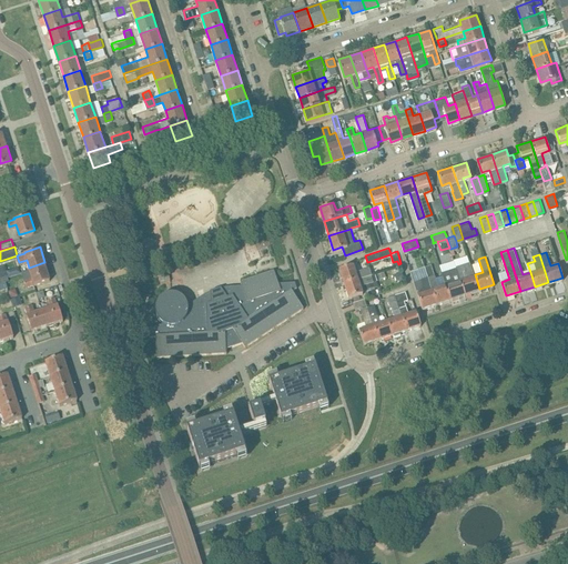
[(479,289),(475,274),(469,260),(456,264),(465,293),(479,289)]
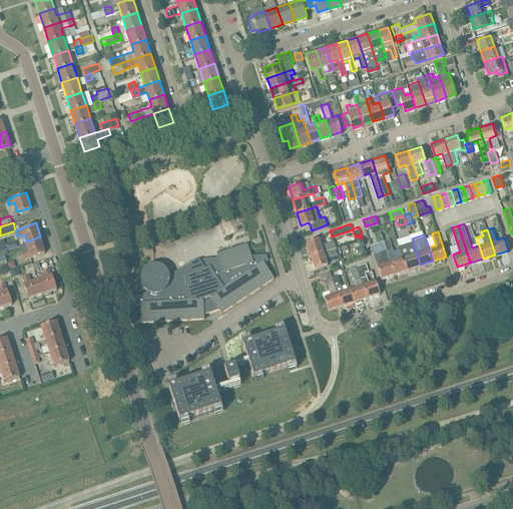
[(30,256),(35,253),(45,250),(40,236),(26,241),(29,248),(22,250),(24,257),(30,255),(30,256)]
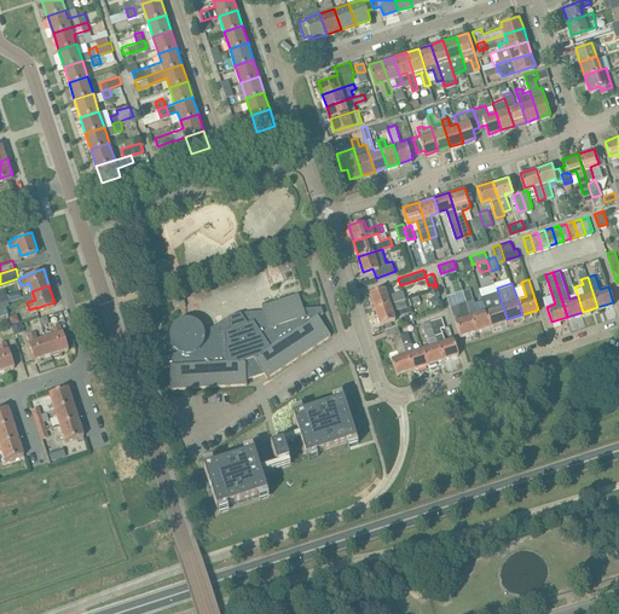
[(403,289),(388,294),(385,285),(370,291),(375,307),(405,296),(403,289)]
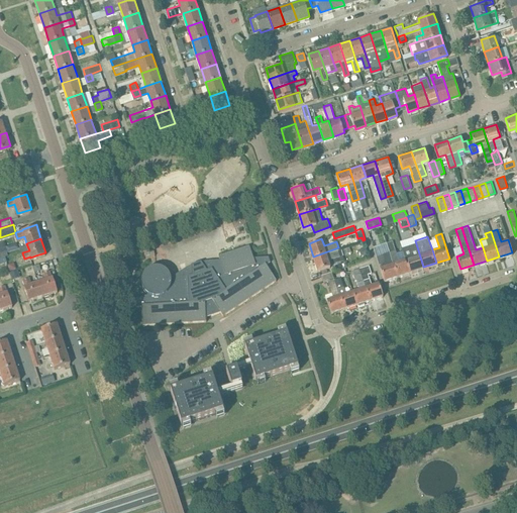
[(406,259),(400,261),(393,238),(386,240),(397,276),(410,271),(406,259)]
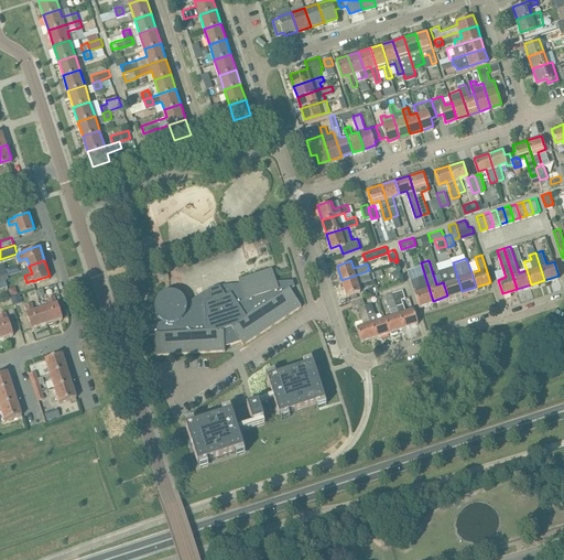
[(420,305),(433,301),(421,262),(414,265),(422,289),(415,291),(420,305)]
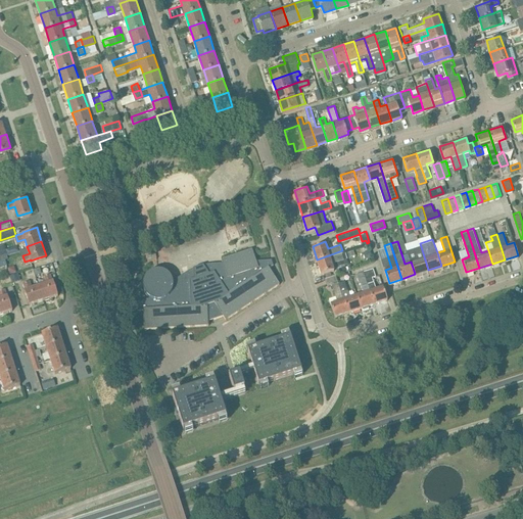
[(415,274),(428,270),(420,243),(420,244),(407,248),(411,262),(415,274)]
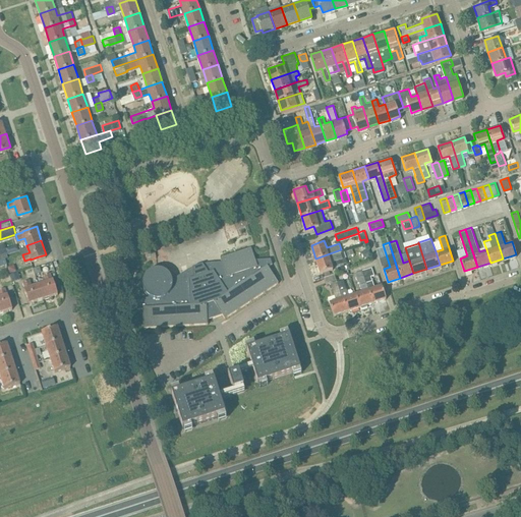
[(149,293),(135,301),(137,306),(142,306),(143,326),(208,322),(208,317),(222,312),(225,316),(279,280),(268,265),(273,262),(271,256),(255,257),(251,245),(220,255),(222,260),(215,260),(210,260),(199,263),(193,265),(186,269),(177,274),(172,277),(171,274),(169,272),(167,270),(163,268),(160,267),(156,267),(153,268),(150,269),(147,272),(145,274),(143,279),(142,282),(143,284),(143,287),(146,290),(149,293)]
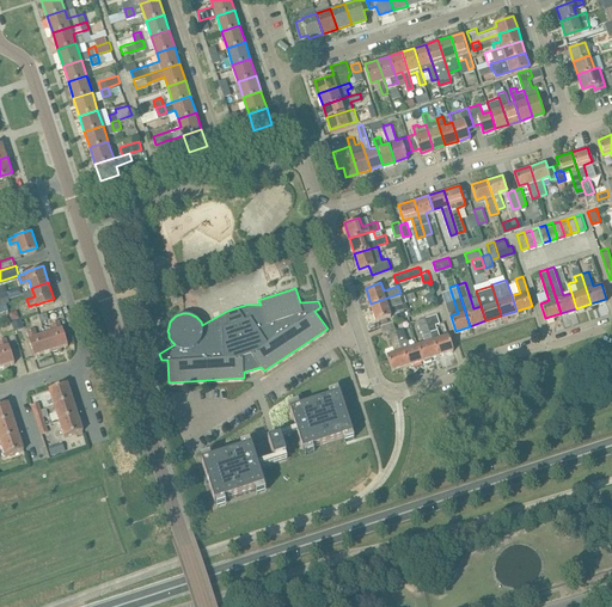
[(181,288),(170,290),(173,301),(173,302),(183,300),(183,299),(181,288)]
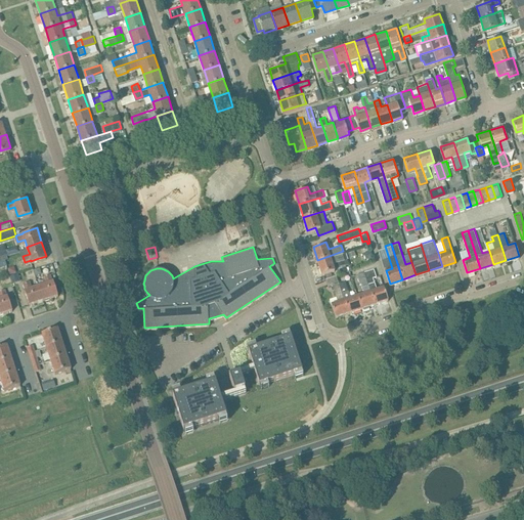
[(354,249),(344,252),(346,257),(356,253),(354,249)]
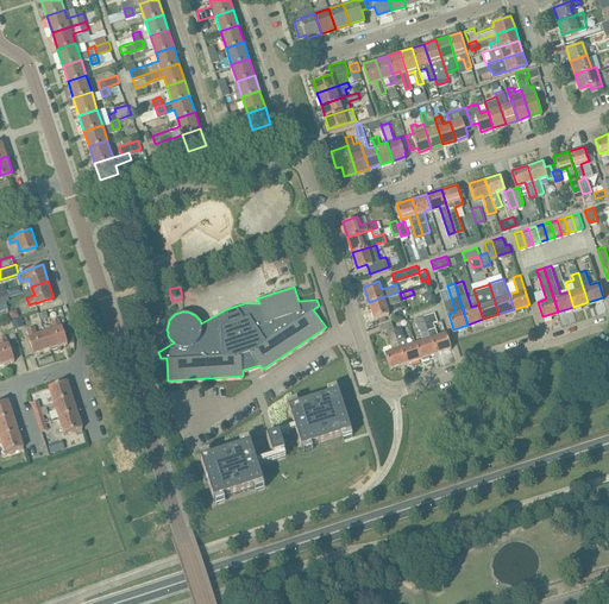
[(389,312),(387,304),(391,302),(393,302),(395,301),(399,300),(401,300),(399,291),(369,302),(374,318),(389,312)]
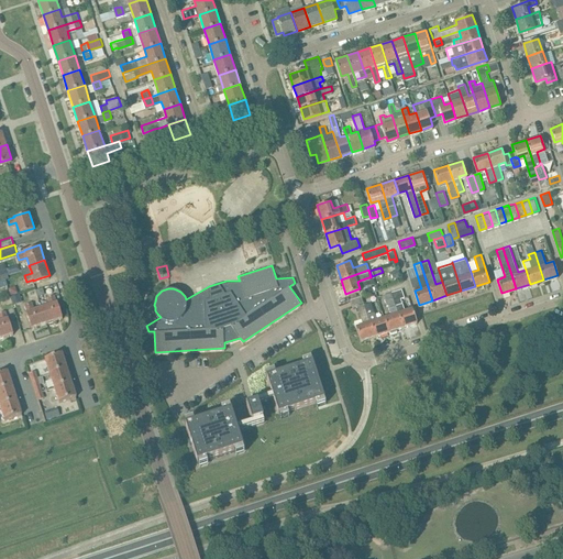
[(401,296),(405,295),(401,287),(392,291),(403,326),(417,320),(412,307),(405,309),(401,296)]
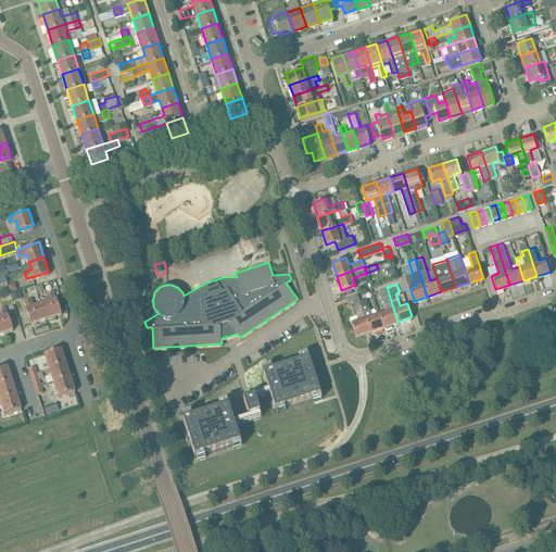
[(384,326),(397,322),(387,287),(378,289),(381,300),(383,299),(387,310),(379,312),(384,326)]
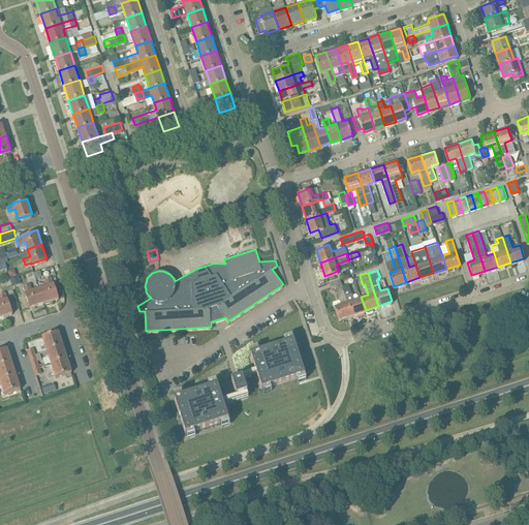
[(47,283),(39,286),(44,301),(59,297),(54,282),(53,282),(51,275),(44,277),(47,283)]
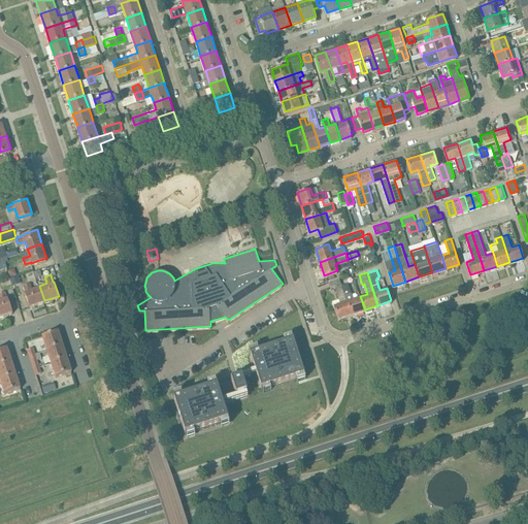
[(351,314),(341,284),(338,275),(328,279),(330,286),(335,284),(341,302),(334,304),(338,318),(351,314)]
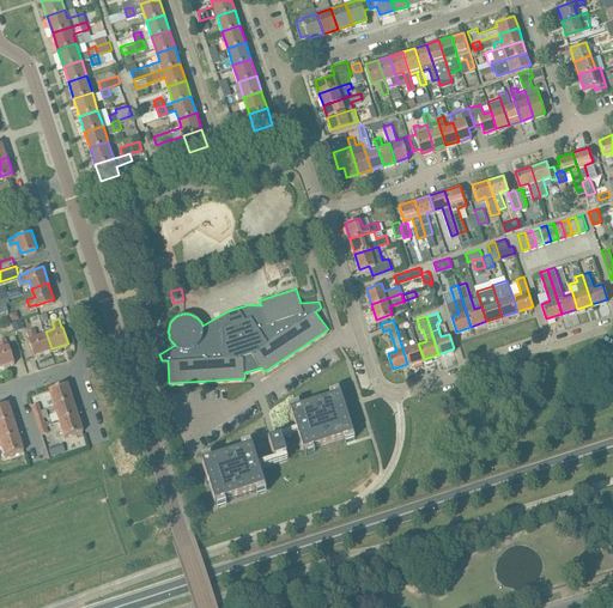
[(35,327),(28,329),(30,336),(29,338),(35,354),(52,348),(46,332),(37,334),(35,327)]
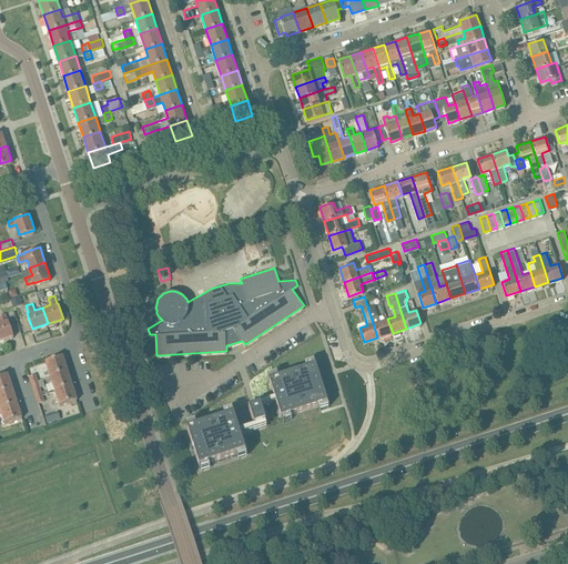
[(387,319),(381,321),(374,303),(367,305),(377,338),(393,333),(387,319)]
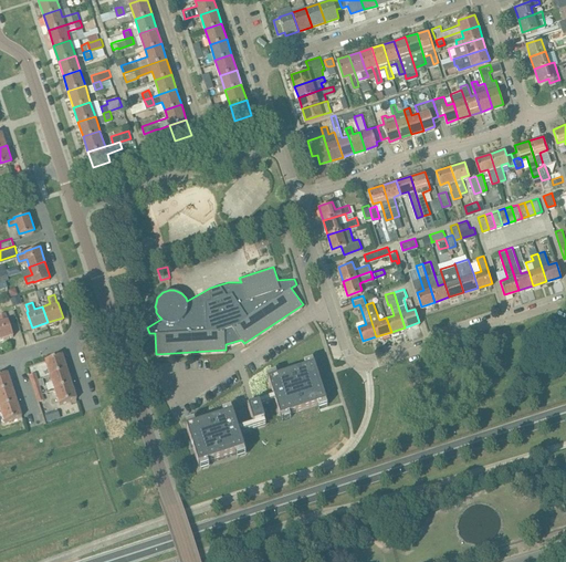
[(0,337),(13,333),(10,323),(9,319),(8,319),(4,311),(0,312),(0,319),(0,321),(0,320),(0,337)]
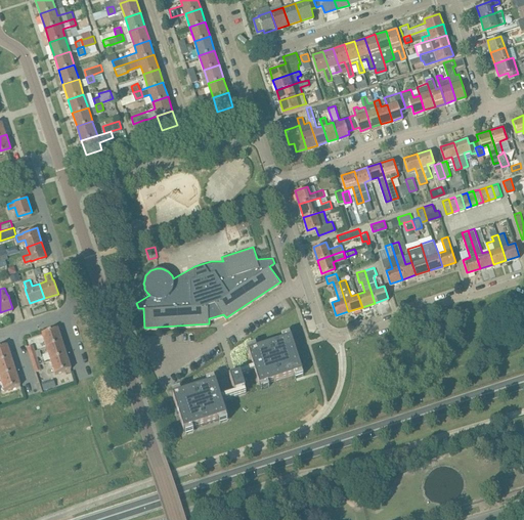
[(62,340),(58,326),(42,332),(46,345),(62,340)]
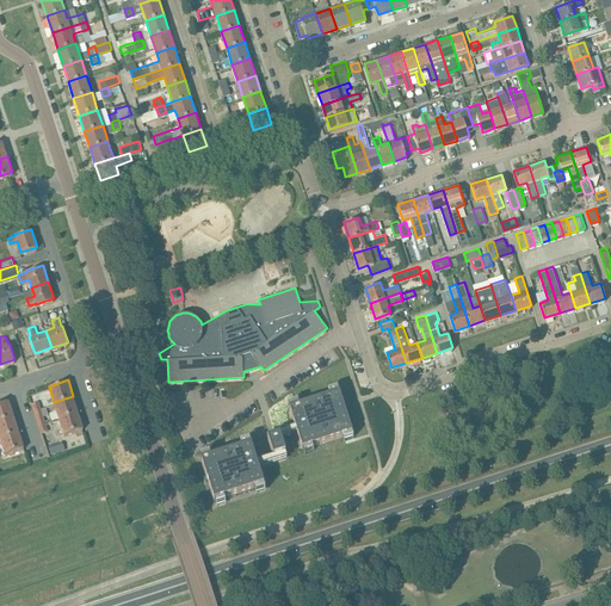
[(339,390),(290,406),(295,424),(303,446),(352,430),(339,390)]
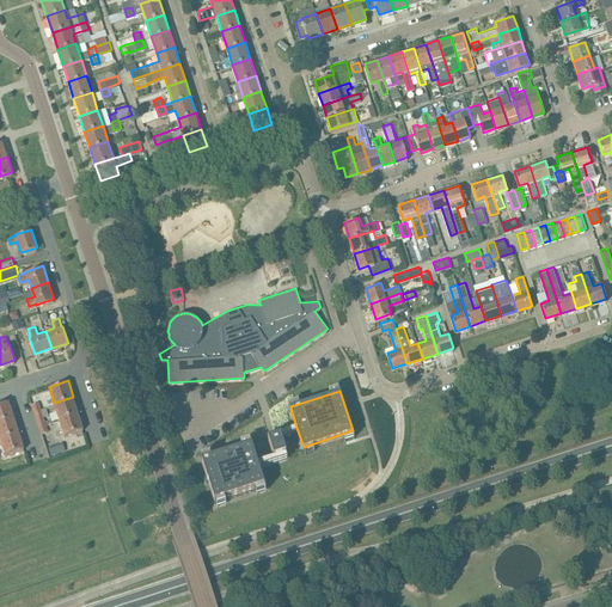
[(59,418),(78,412),(73,397),(54,403),(59,418)]
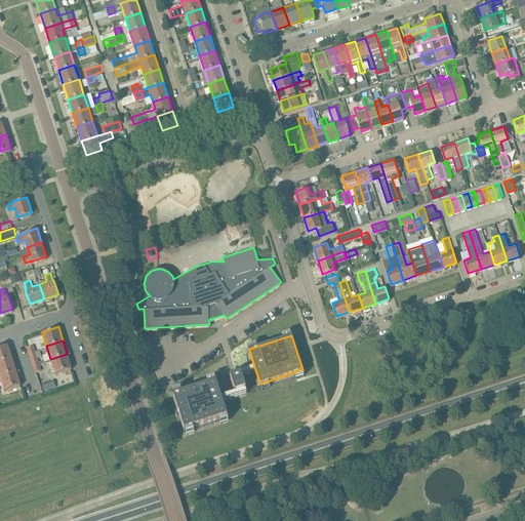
[(0,360),(11,357),(7,343),(0,345),(0,360)]
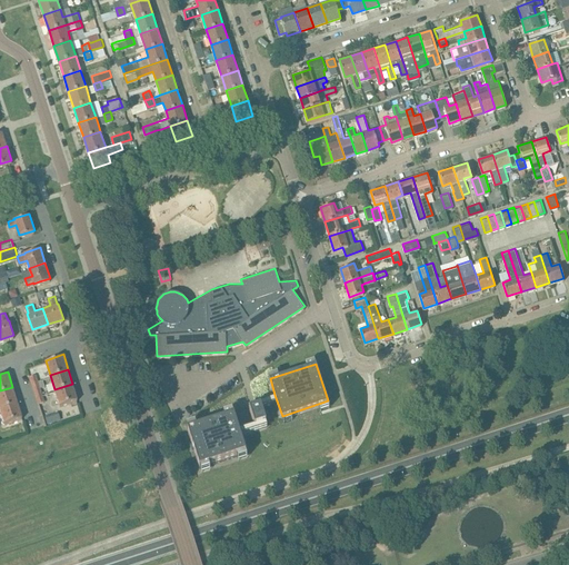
[(40,386),(45,384),(42,377),(38,379),(38,378),(32,380),(37,395),(42,393),(40,386)]
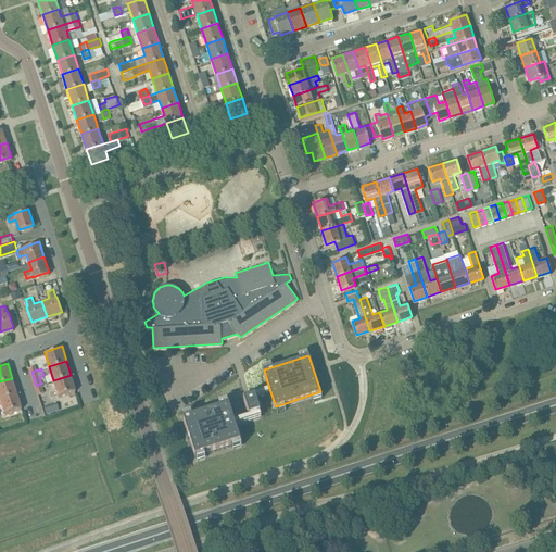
[(53,380),(58,394),(75,389),(71,375),(53,380)]
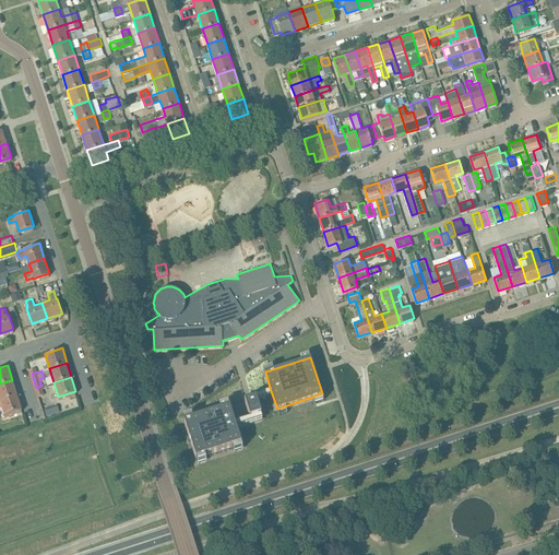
[(0,399),(18,394),(12,380),(0,384),(0,399)]
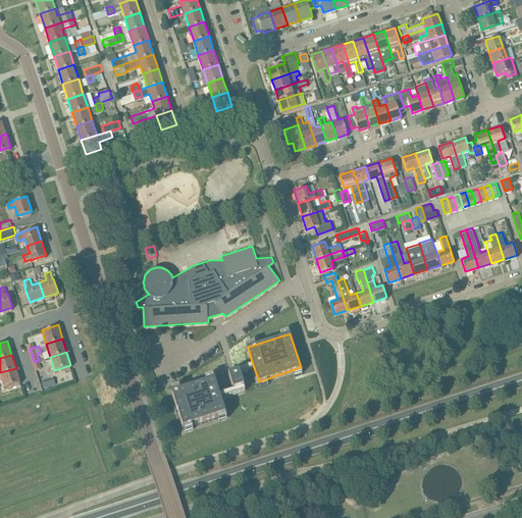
[(20,381),(16,368),(0,372),(0,373),(4,386),(20,381)]
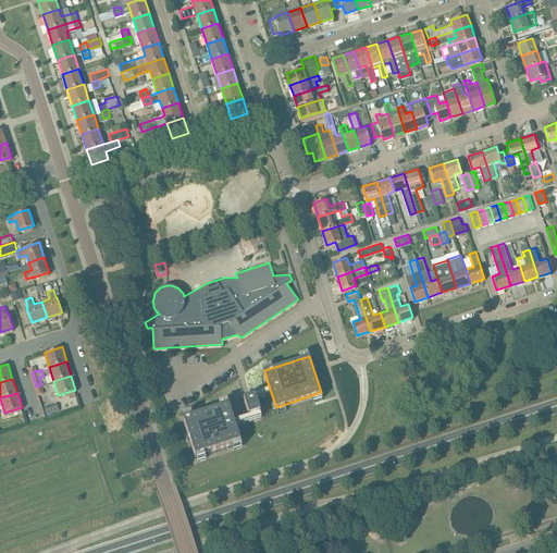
[(256,395),(245,400),(249,415),(261,412),(256,395)]
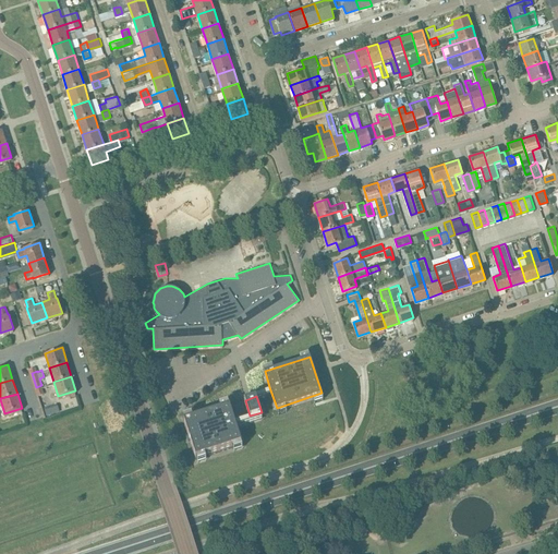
[(242,442),(230,405),(184,420),(196,456),(242,442)]
